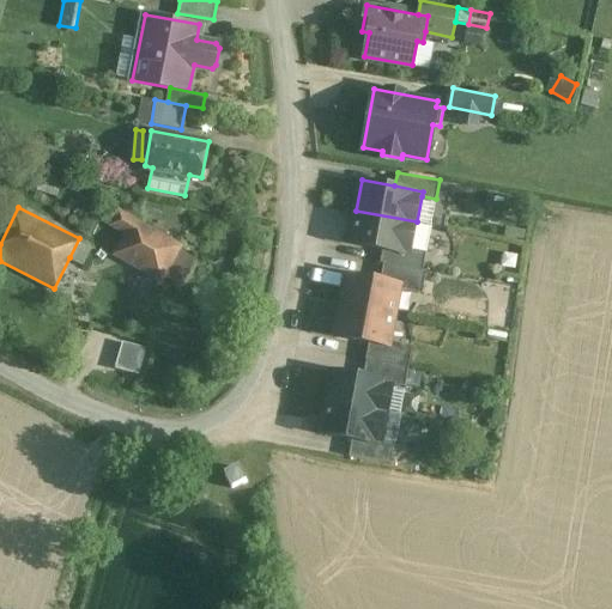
[(417,221),(356,211),(350,242),(383,248),(412,253),(412,248),(417,221)]
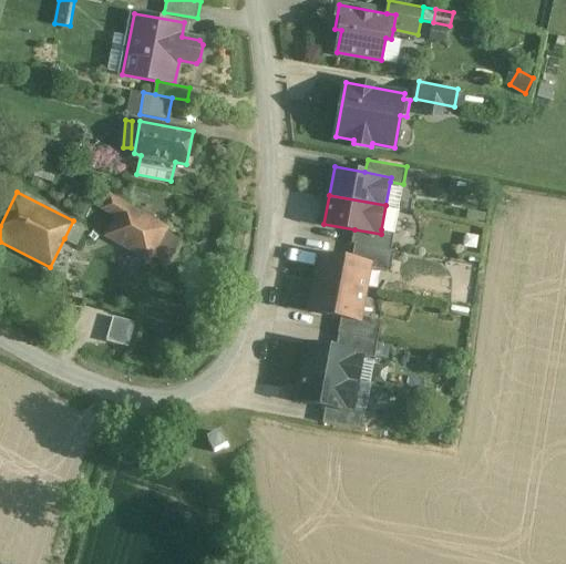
[(125,205),(111,196),(105,207),(120,215),(125,205)]
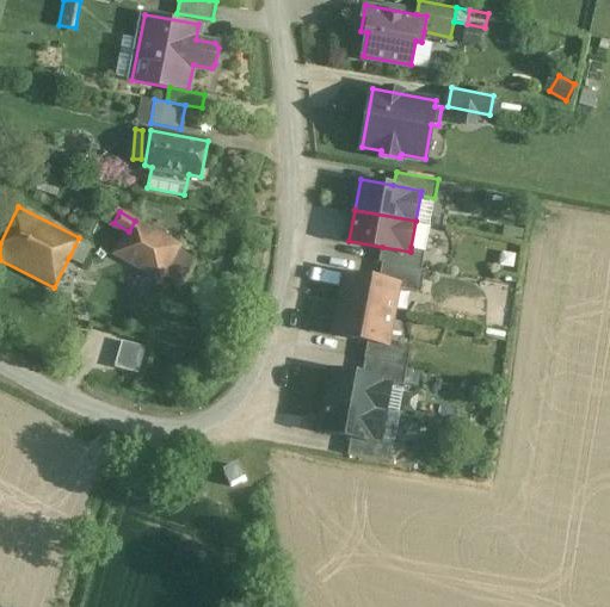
[(178,245),(135,221),(129,231),(117,252),(161,276),(178,245)]
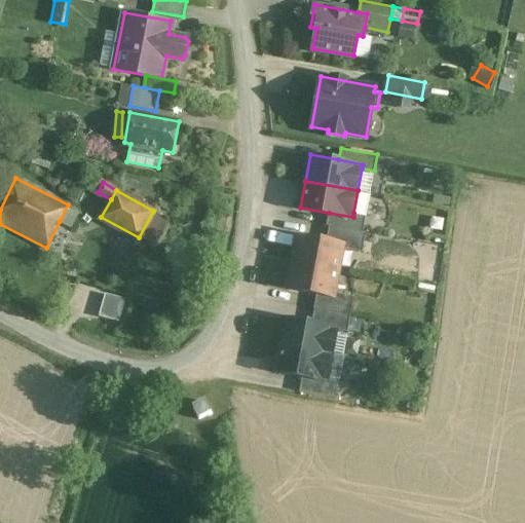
[(78,211),(68,204),(60,221),(70,227),(78,211)]
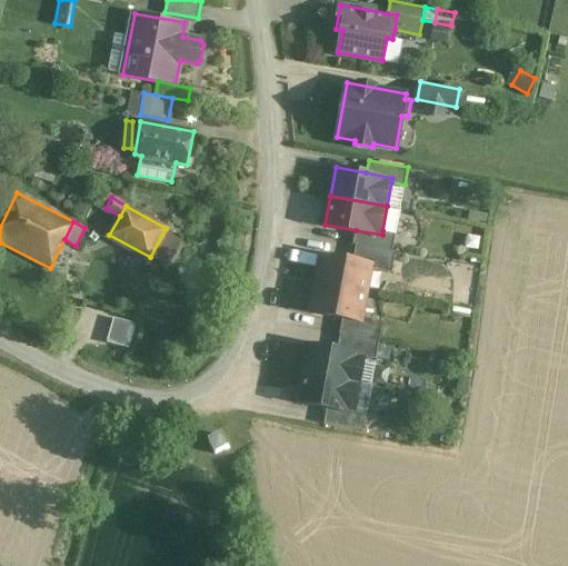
[(396,232),(382,230),(382,235),(356,230),(354,242),(356,244),(392,250),(396,232)]
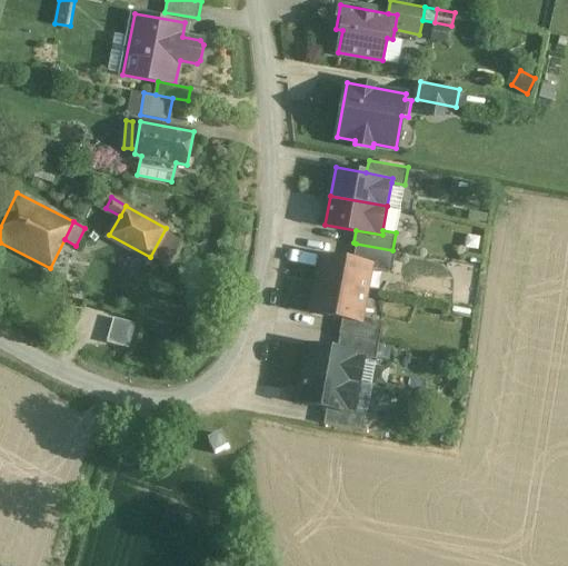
[(392,250),(356,244),(354,260),(371,262),(370,267),(391,271),(396,251),(392,250)]
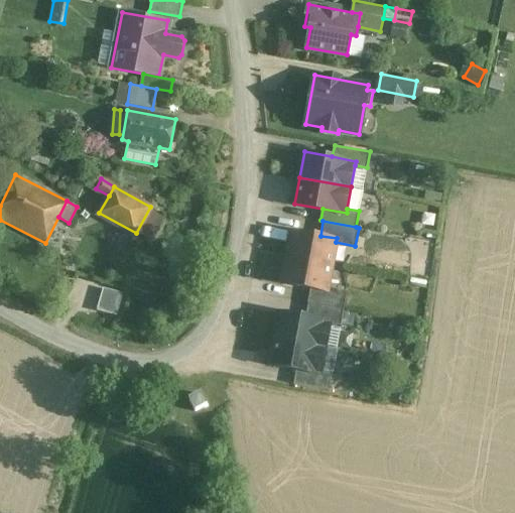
[(320,236),(292,231),(287,256),(332,264),(336,242),(337,238),(320,236)]
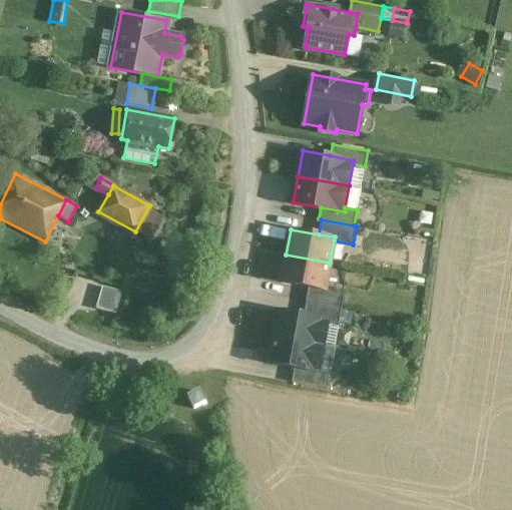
[(330,263),(286,255),(282,281),(309,286),(325,289),(326,285),(330,263)]
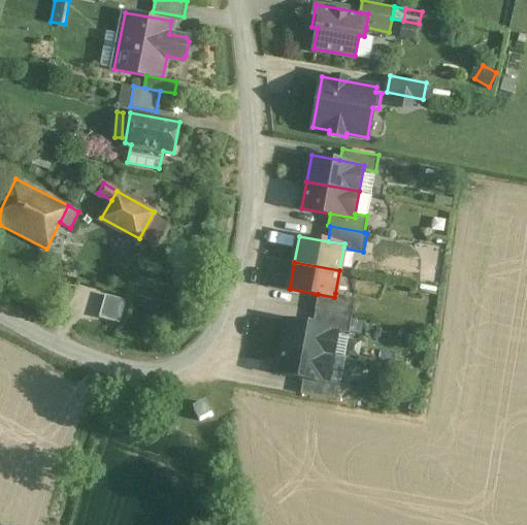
[(127,299),(107,293),(100,314),(120,320),(127,299)]
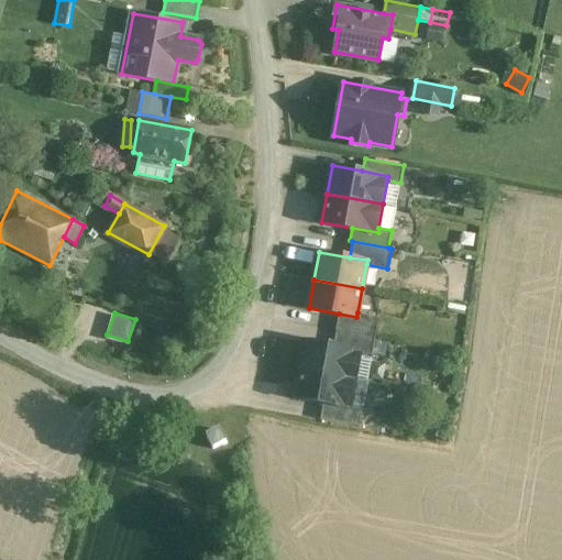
[(379,317),(357,313),(356,317),(339,314),(337,330),(375,337),(379,317)]
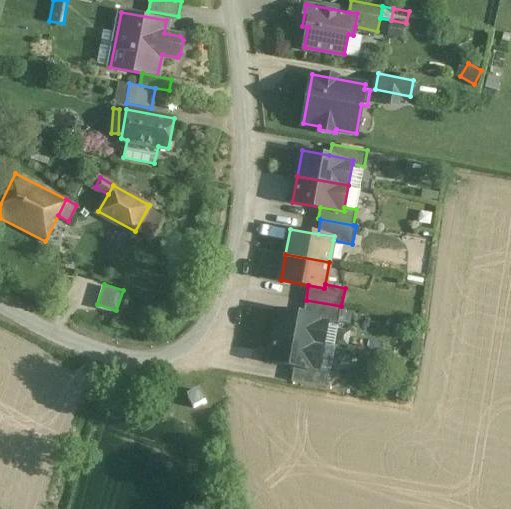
[(341,306),(306,300),(304,314),(320,317),(320,320),(327,321),(327,323),(338,325),(341,306)]
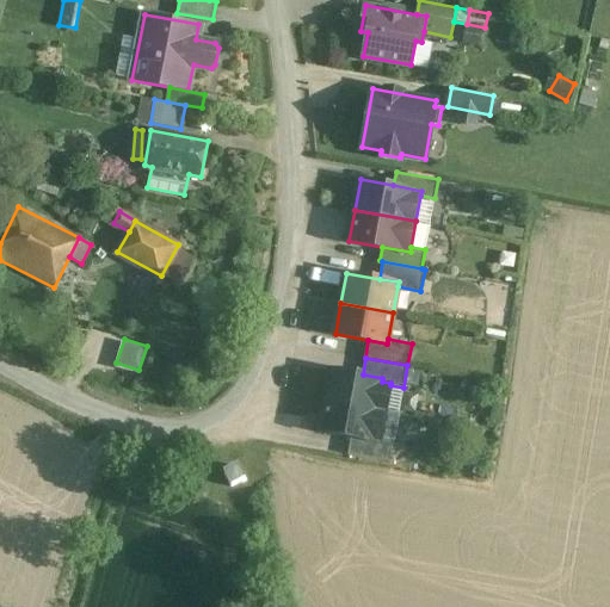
[(363,375),(331,369),(325,400),(386,410),(390,385),(390,383),(382,382),(382,378),(363,375)]
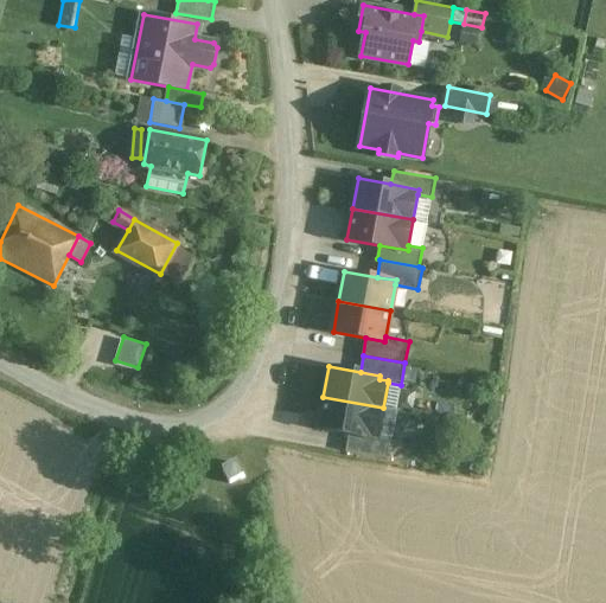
[(401,385),(388,383),(383,408),(396,410),(401,385)]
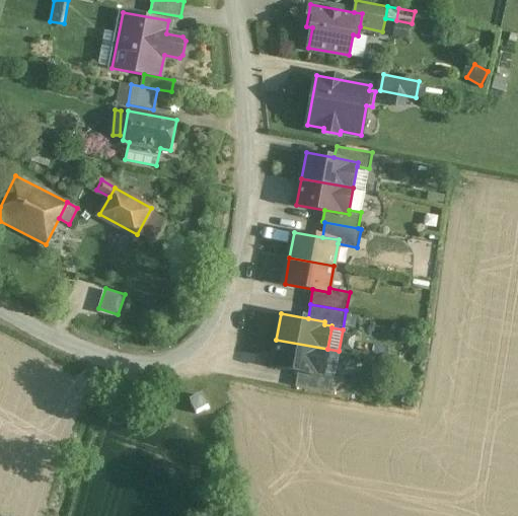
[(327,349),(276,340),(271,366),(298,371),(315,374),(315,371),(323,373),(323,371),(327,349)]
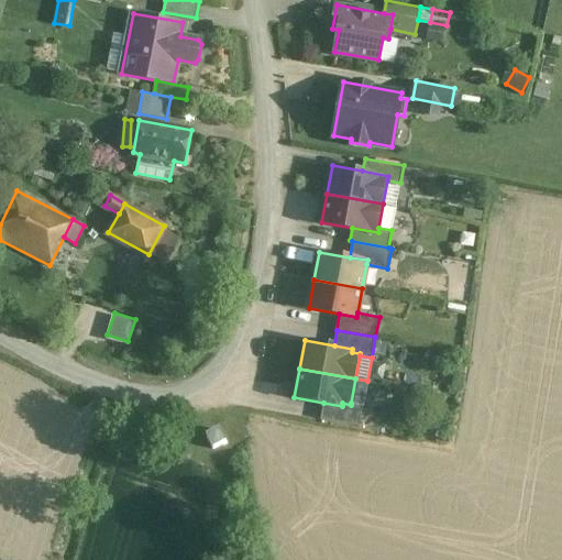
[(367,381),(355,379),(351,403),(363,405),(367,381)]
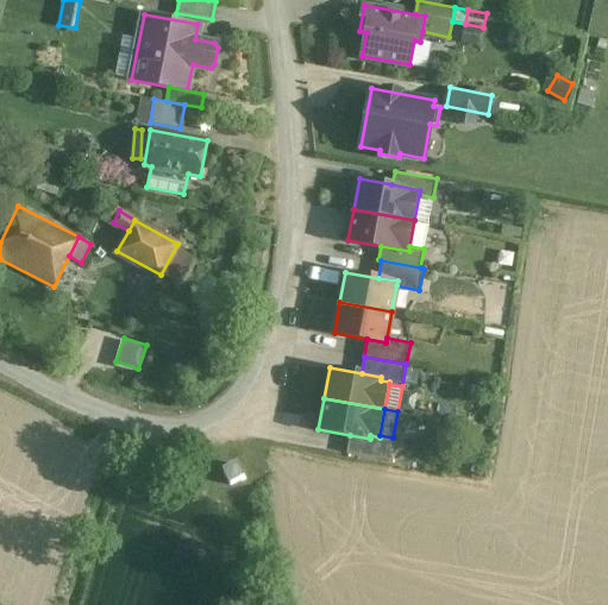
[(380,438),(370,435),(370,439),(350,435),(348,452),(388,460),(393,438),(380,435),(380,438)]
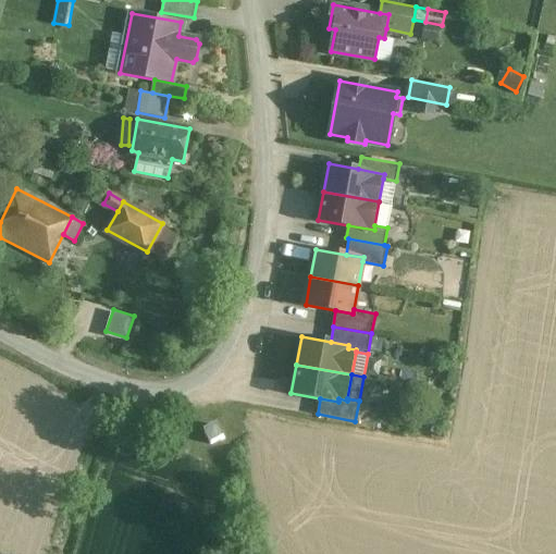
[(218,422),(205,429),(211,443),(225,436),(218,422)]
